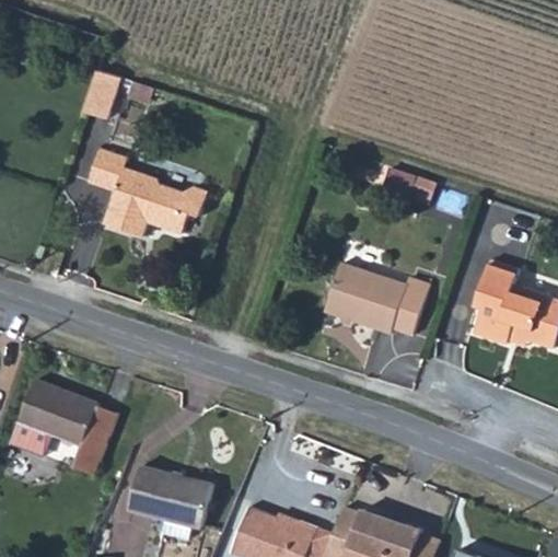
[(109,122),(120,79),(96,72),(85,115),(109,122)]
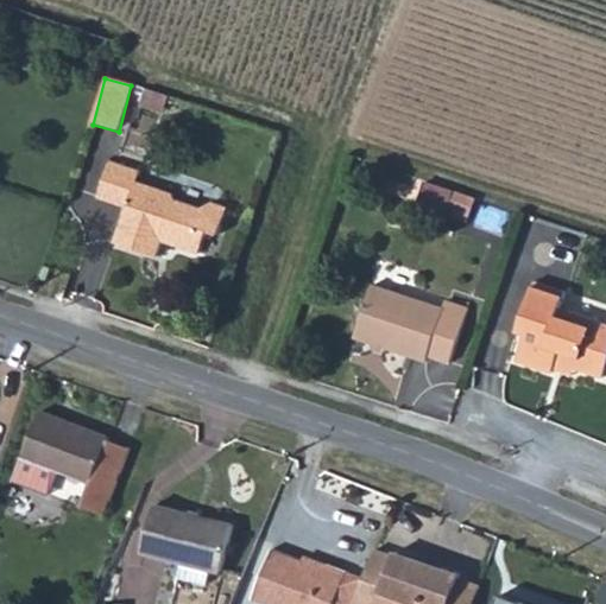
[(127,178),(131,169),(100,158),(88,195),(117,205),(105,240),(146,255),(152,237),(189,249),(196,230),(207,234),(219,208),(203,202),(193,210),(166,201),(162,190),(127,178)]
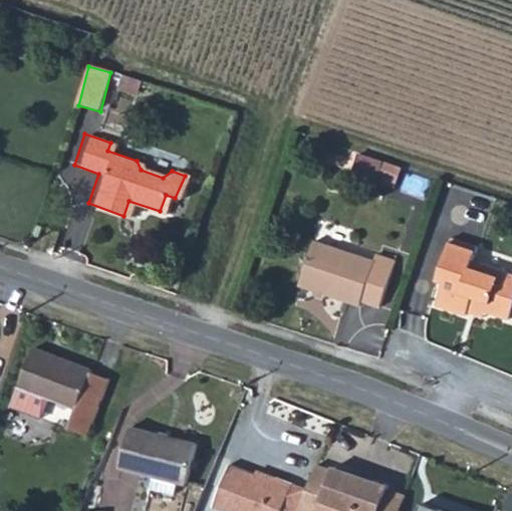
[(511,280),(466,265),(471,251),(445,242),(431,284),(439,287),(431,309),(462,319),(466,309),(504,321),(510,307),(511,302),(511,280)]
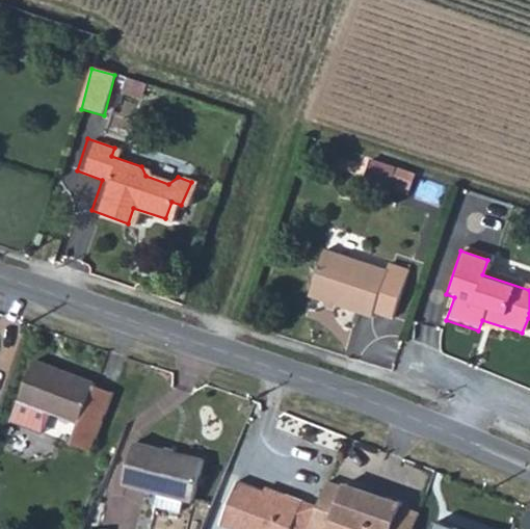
[(383,270),(382,275),(320,254),(305,300),(366,322),(367,318),(386,325),(403,278),(383,270)]
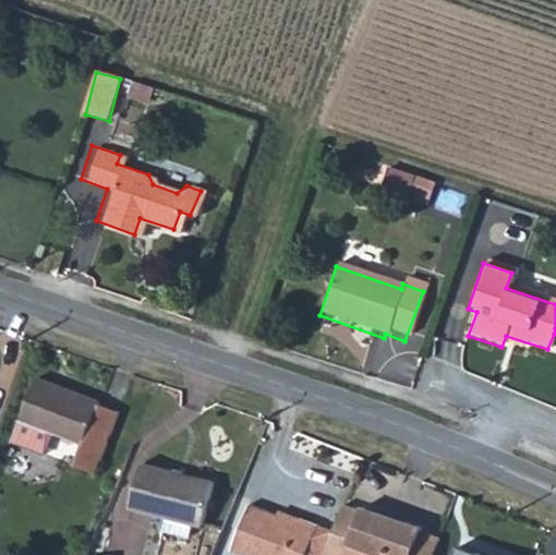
[(94,400),(95,397),(34,372),(17,412),(80,437),(69,460),(89,469),(115,410),(94,400)]
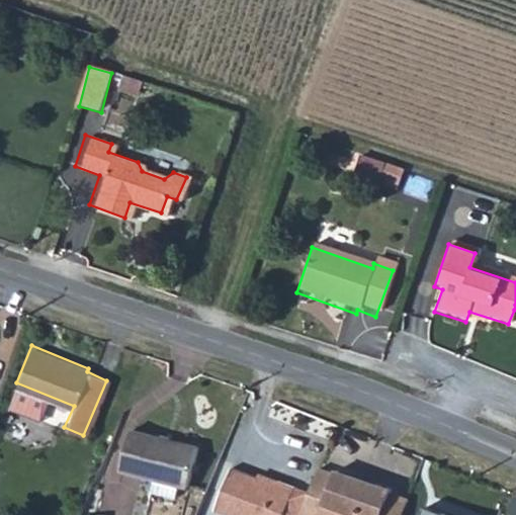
[(184,486),(195,447),(129,429),(117,468),(154,478),(151,491),(174,497),(178,485),(184,486)]
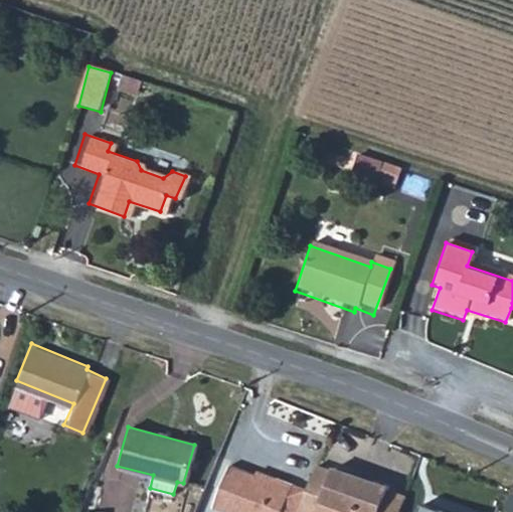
[(379,511),(386,494),(387,490),(332,471),(330,475),(312,469),(302,496),(297,511),(379,511)]
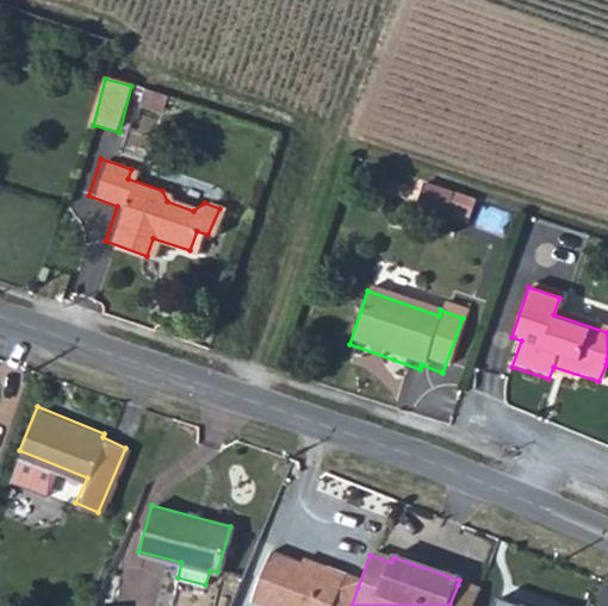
[(352,605),(358,587),(322,575),(321,580),(296,572),(266,561),(250,605),(352,605)]
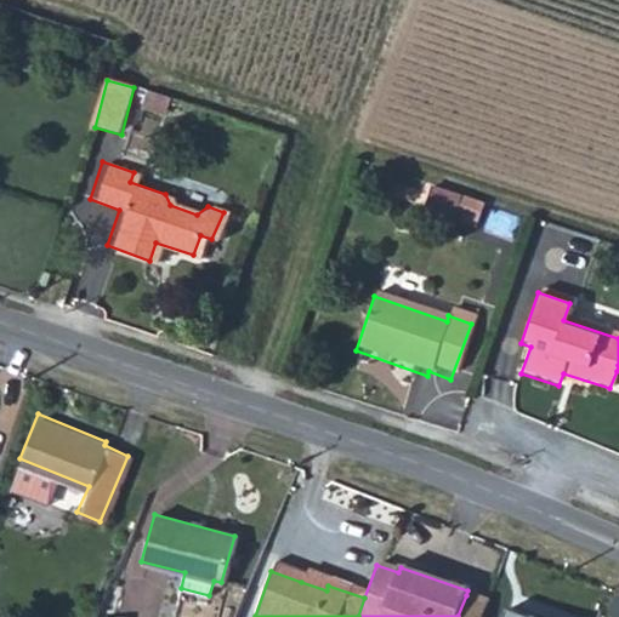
[(302,576),(301,582),(327,590),(328,586),(302,576)]
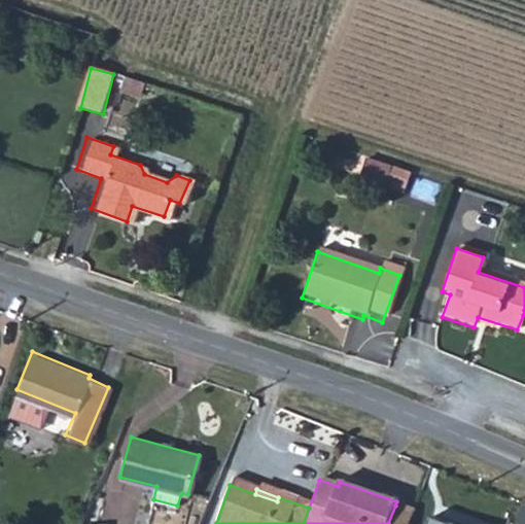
[(408,523),(413,512),(395,505),(388,523),(408,523)]
